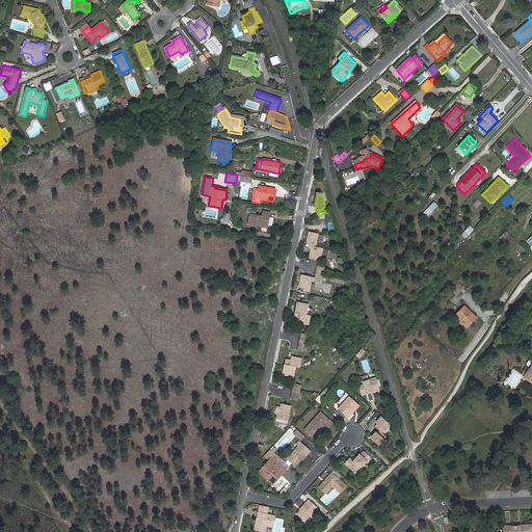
[(479,211),(484,206),(478,200),(473,205),(479,211)]
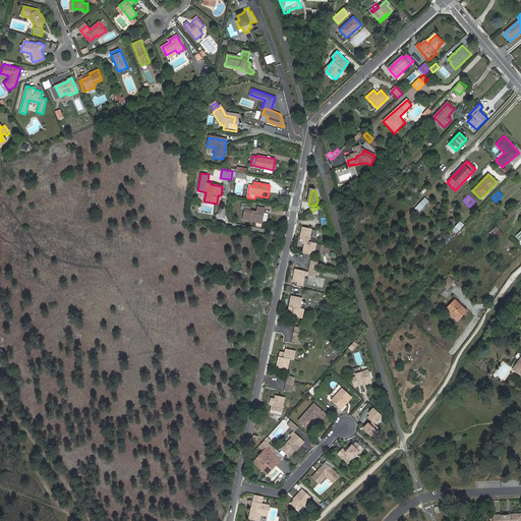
[(425,197),(412,211),(416,215),(429,201),(425,197)]
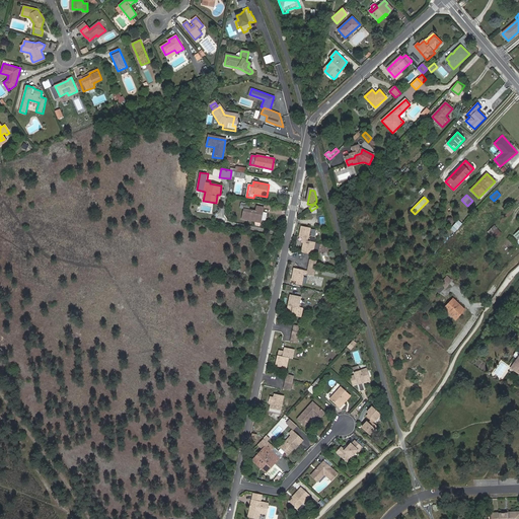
[(255,218),(262,219),(265,207),(256,205),(255,211),(244,208),(242,219),(255,221),(255,218)]
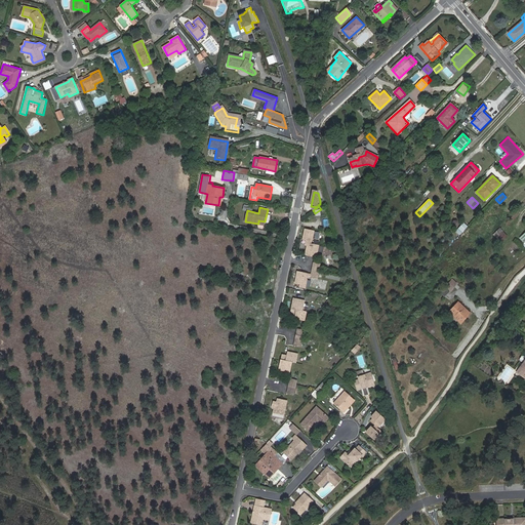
[(457,232),(460,235),(469,227),(466,224),(457,232)]
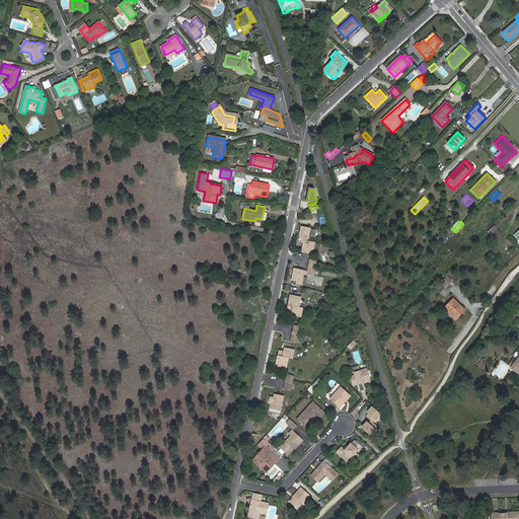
[(303,237),(302,242),(300,251),(312,253),(314,241),(306,240),(307,238),(310,227),(300,225),(298,236),(301,237),(303,237)]
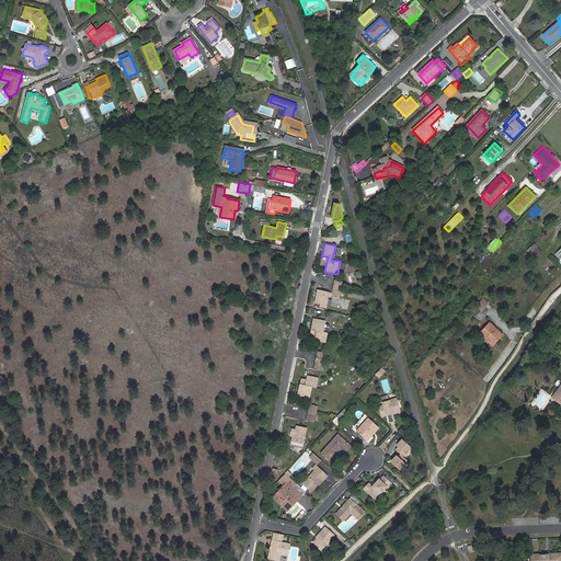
[(537,247),(534,251),(539,255),(542,251),(537,247)]
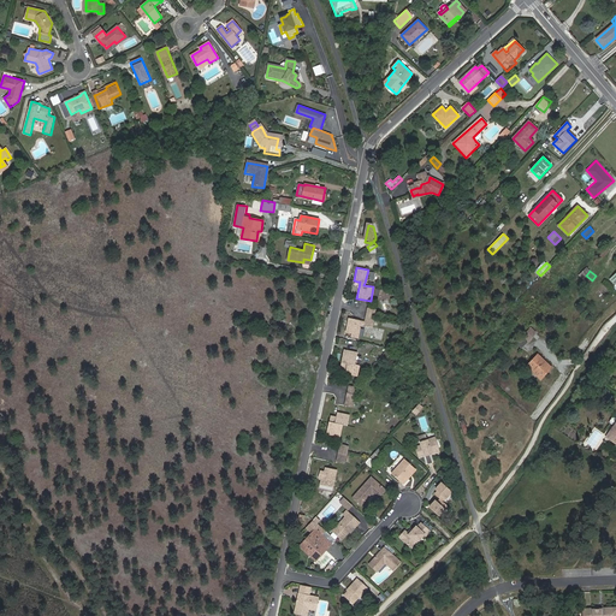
[(366,307),(363,321),(360,320),(360,319),(348,317),(345,332),(350,333),(350,336),(357,337),(359,326),(357,326),(359,324),(372,326),(374,308),(366,307)]
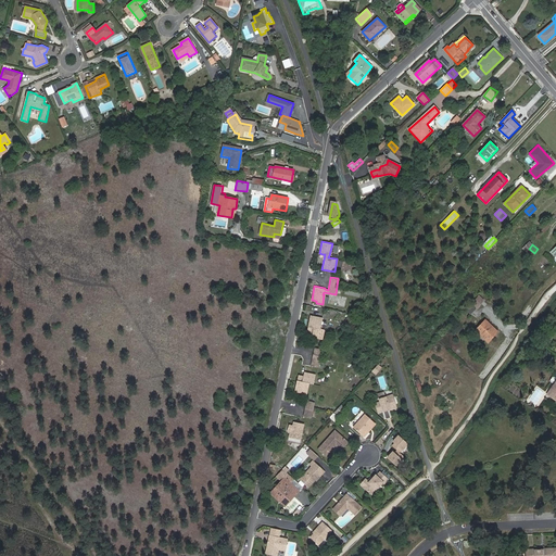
[(471,306),(474,307),(479,311),(484,298),(478,294),(471,306)]
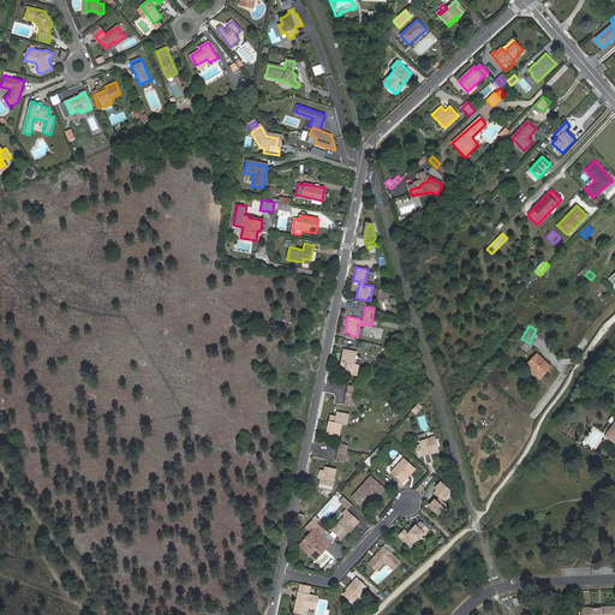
[(344,372),(356,375),(358,364),(353,363),(356,351),(341,348),(339,360),(340,360),(339,366),(344,368),(344,372)]
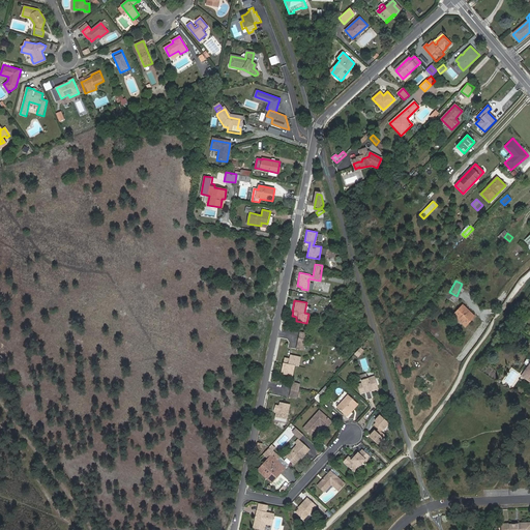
[(453,316),(465,326),(474,317),(463,305),(453,316)]
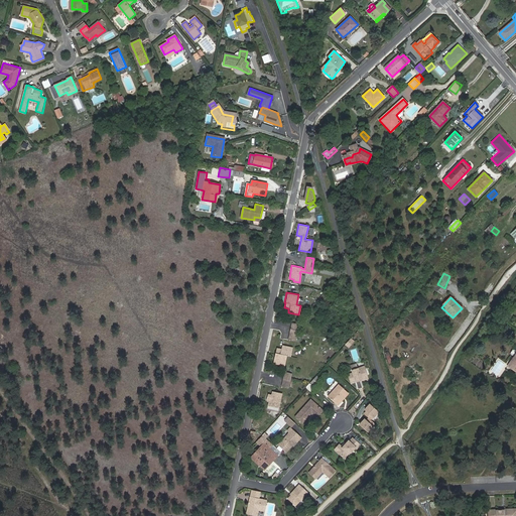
[(294,340),(296,332),(289,331),(288,339),(294,340)]
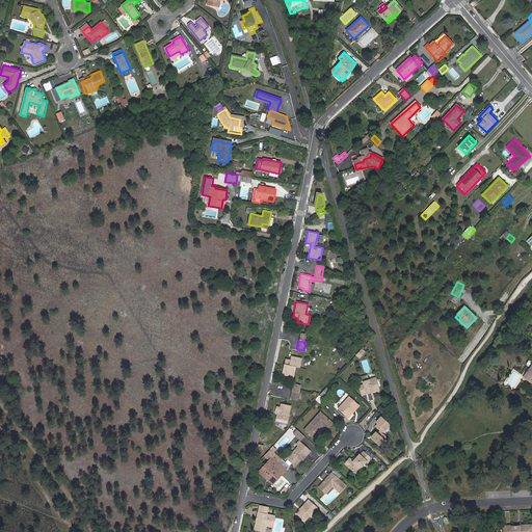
[(362,348),(355,355),(360,358),(366,351),(362,348)]
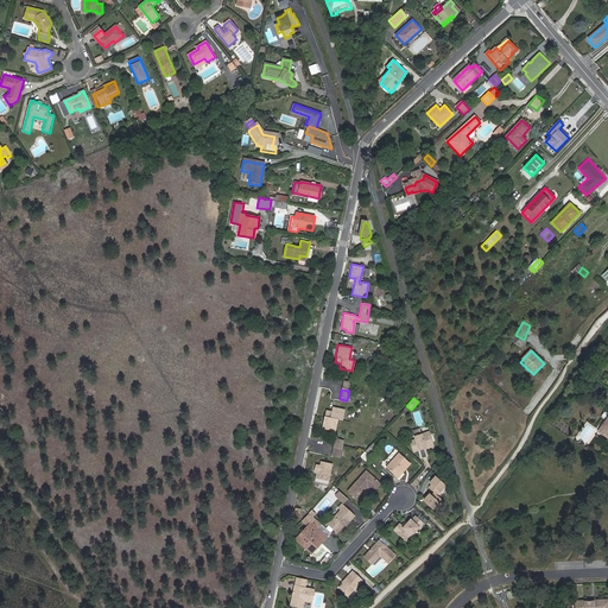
[(335,430),(337,418),(341,419),(343,409),(331,406),(330,411),(325,410),(324,416),(323,416),(321,426),(335,430)]
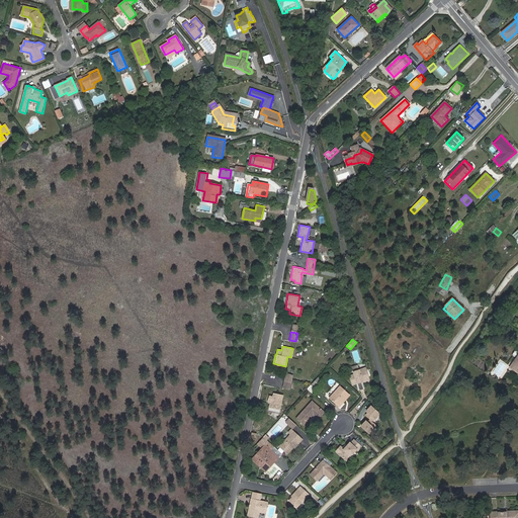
[(493,372),(500,376),(507,364),(500,360),(493,372)]
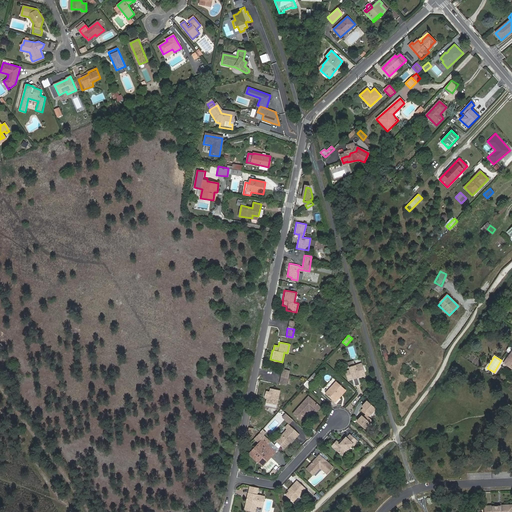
[(361,361),(349,365),(350,367),(345,369),(348,378),(351,377),(354,384),(358,382),(356,375),(364,372),(361,361)]
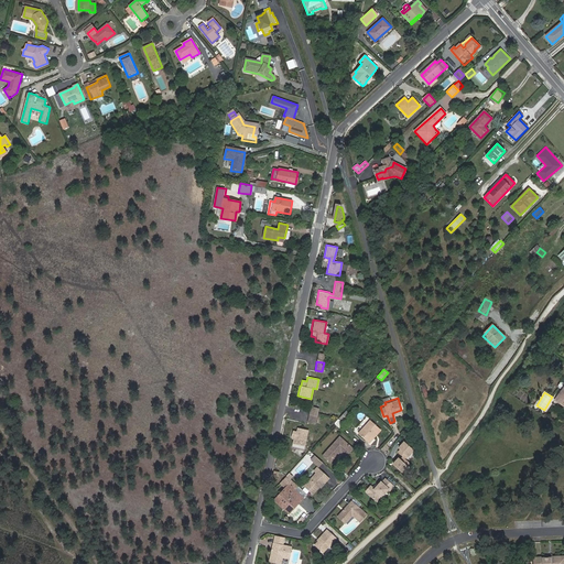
[(317,411),(310,410),(307,422),(315,423),(317,411)]
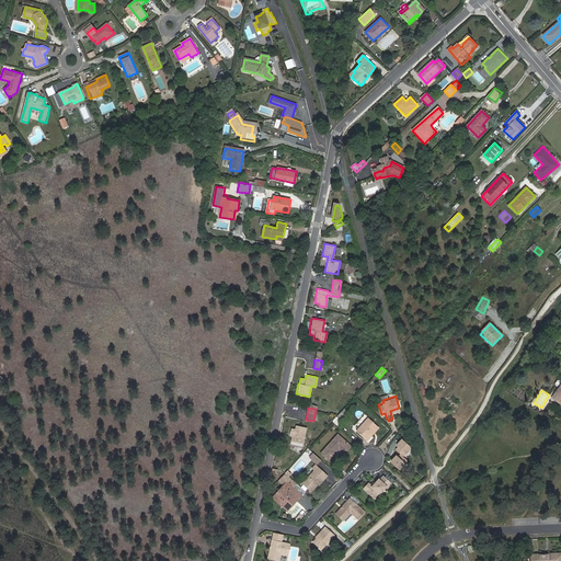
[(343,420),(348,411),(344,408),(339,416),(343,420)]
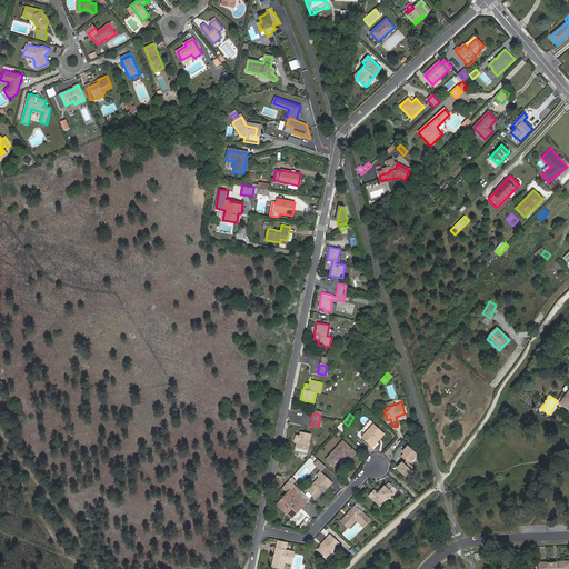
[(373,421),(361,435),(372,443),(375,440),(373,439),(382,429),(373,421)]
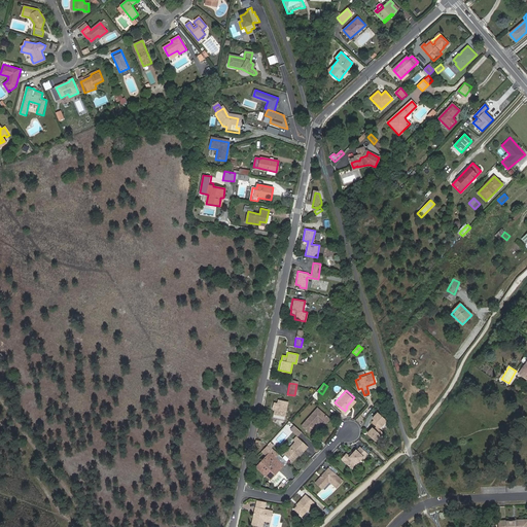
[(274,408),(274,410),(273,414),(284,416),(287,401),(278,399),(277,402),(273,402),(272,408),(274,408)]
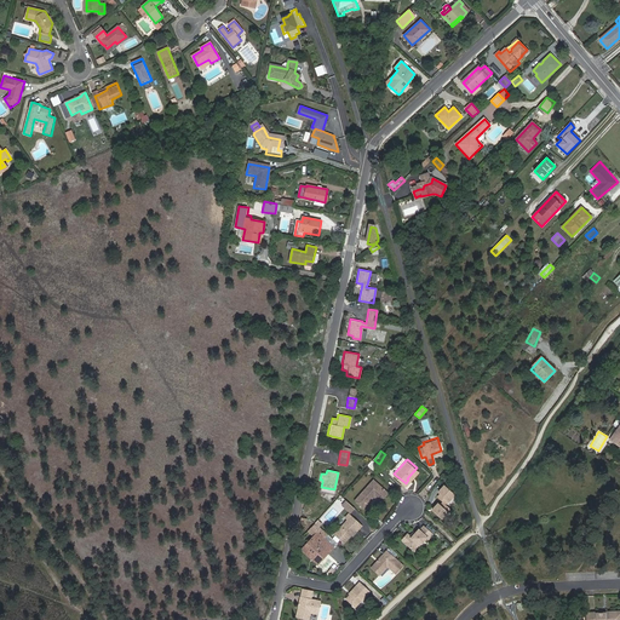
[(373,477),(354,498),(362,505),(373,494),(379,499),(388,489),(373,477)]
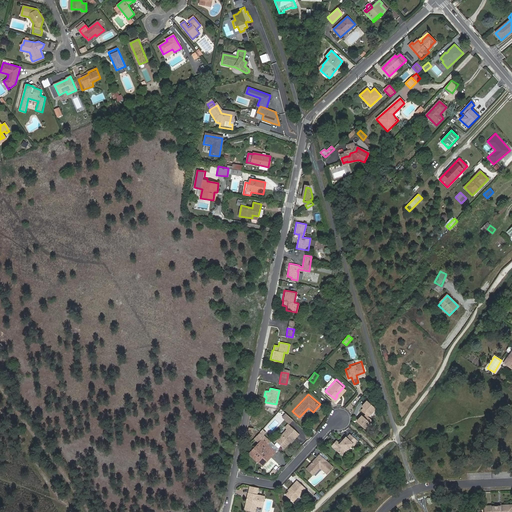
[(365,426),(369,421),(371,418),(367,414),(369,411),(374,406),(365,399),(361,404),(363,406),(360,408),(365,412),(362,415),(360,414),(356,419),(365,426)]
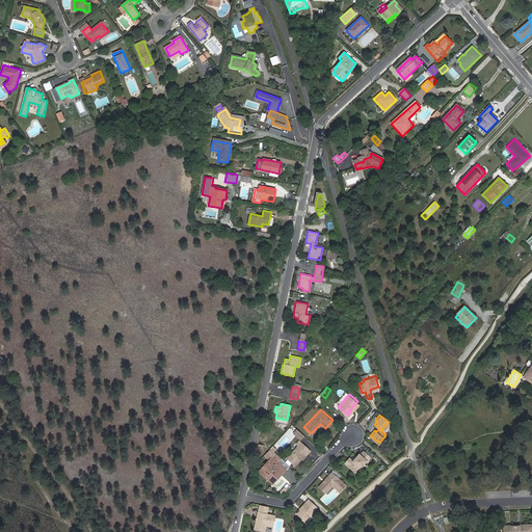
[(311,448),(299,437),(296,441),(298,443),(287,455),(295,462),(301,455),(307,451),(308,452),(311,448)]
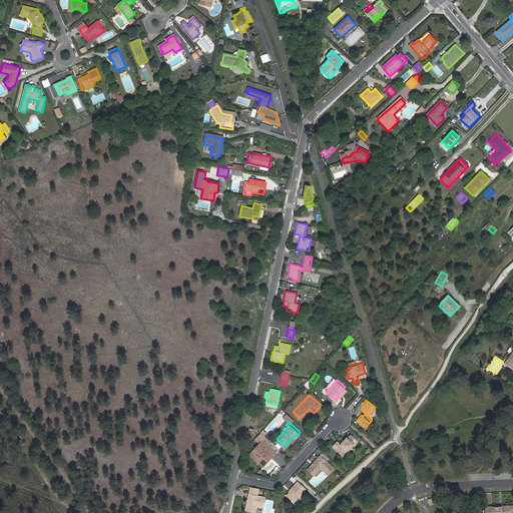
[(345,435),(342,439),(339,442),(338,441),(336,439),(331,444),(339,452),(344,447),(346,449),(352,442),(353,443),(357,439),(349,433),(346,436),(345,435)]
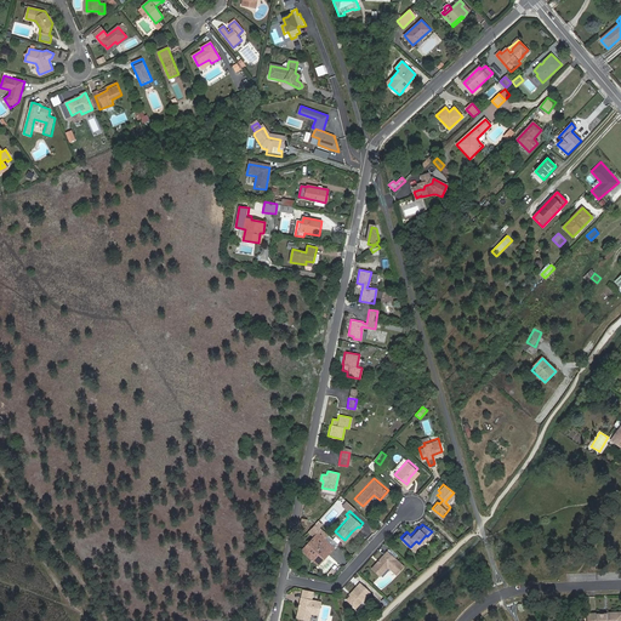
[(314,540),(320,533),(317,529),(311,536),(314,540)]
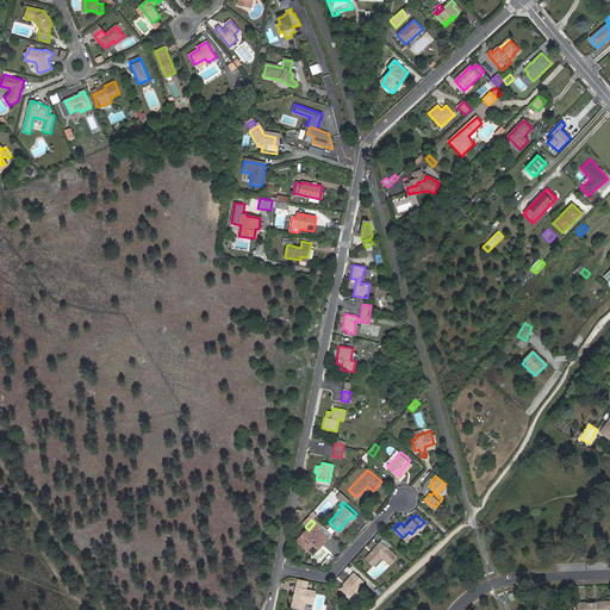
[(317,537),(323,530),(315,523),(309,530),(305,527),(298,534),(302,537),(299,540),(305,546),(307,542),(313,548),(321,541),(317,537)]
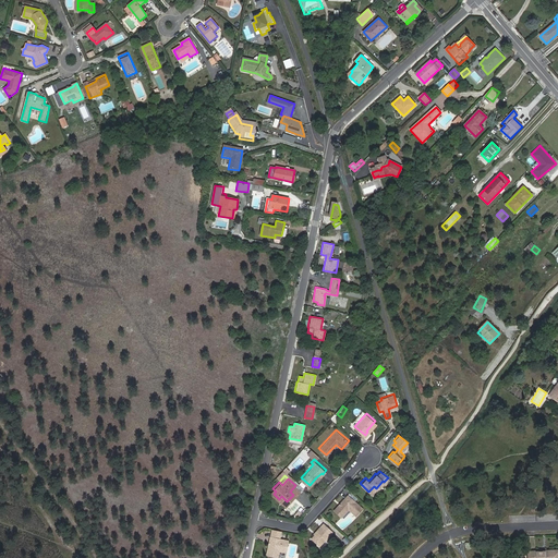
[(348,493),(334,508),(340,513),(348,506),(355,513),(362,506),(348,493)]
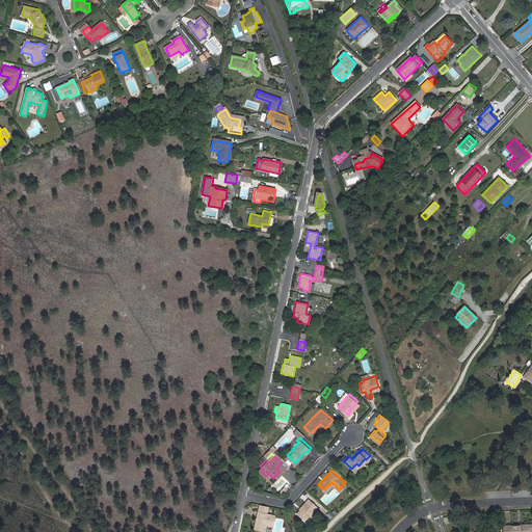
[(304,519),(317,504),(309,496),(304,500),(307,501),(296,512),(304,519)]
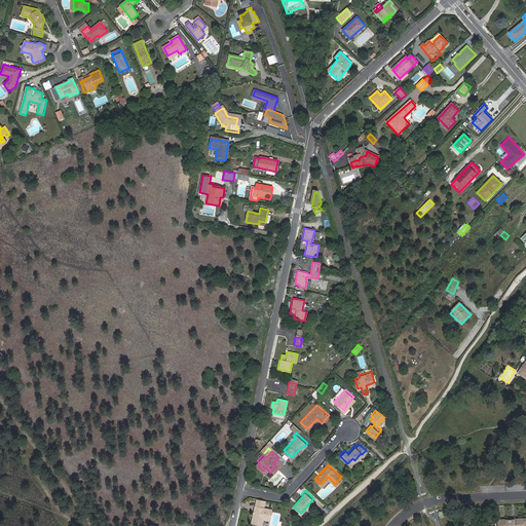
[(266,516),(268,505),(263,503),(264,497),(257,496),(256,502),(255,502),(254,505),(255,505),(255,508),(253,509),(251,518),(261,520),(262,515),(266,516)]
